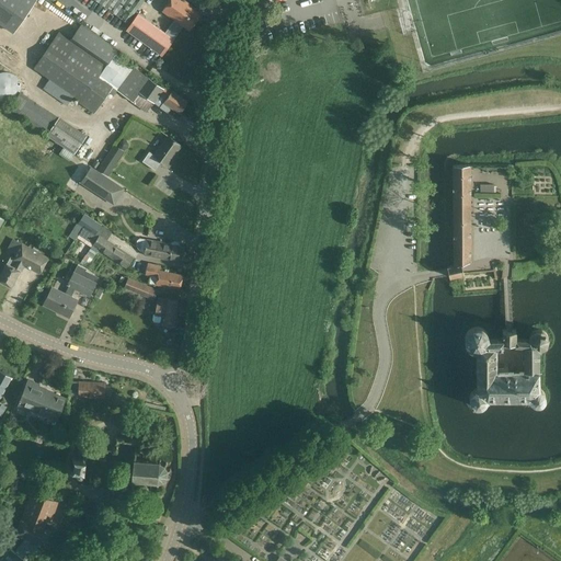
[(0,0),(0,22),(14,33),(37,0),(0,0)]
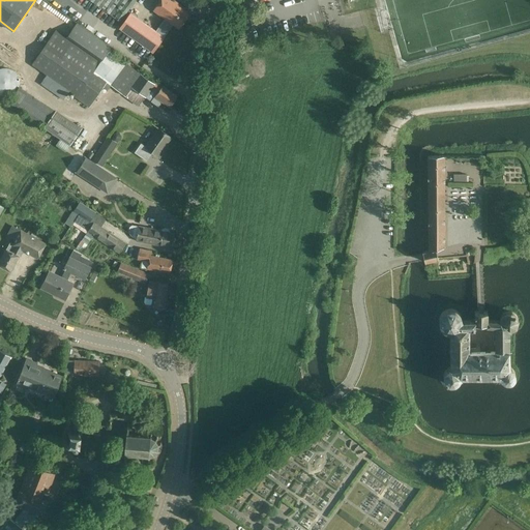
[(136,0),(89,0),(120,22),(136,0)]
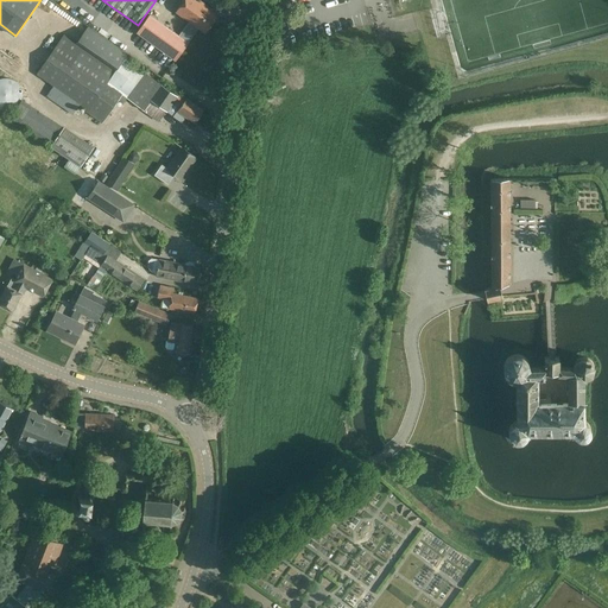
[(200,0),(183,0),(176,11),(206,32),(219,14),(200,0)]
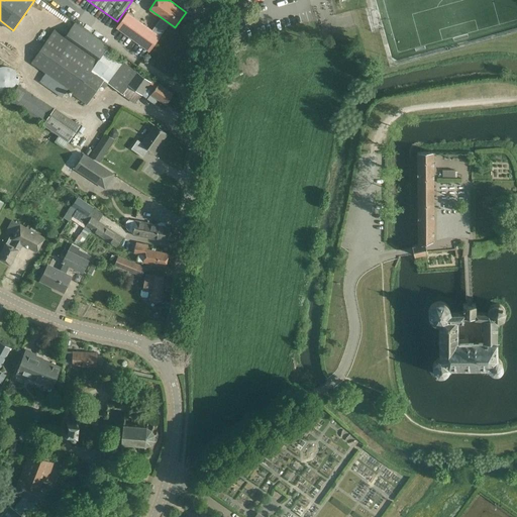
[(161,35),(127,11),(115,27),(149,52),(161,35)]
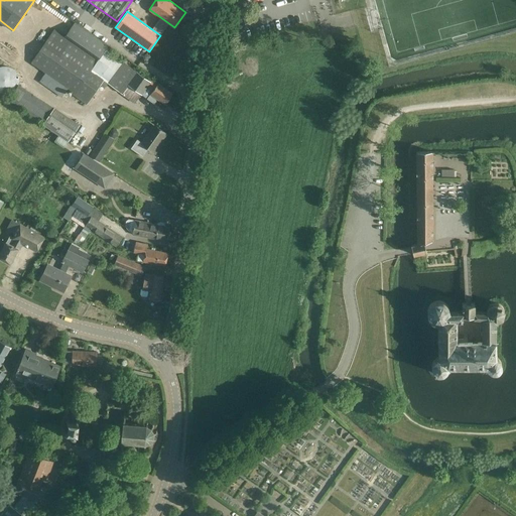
[(152,79),(150,81),(137,72),(123,60),(122,60),(112,53),(106,49),(109,45),(75,22),(66,36),(54,28),(30,62),(44,73),(39,82),(61,97),(68,89),(73,92),(72,94),(87,105),(100,85),(104,88),(108,83),(134,103),(141,94),(142,95),(147,86),(153,90),(150,94),(165,104),(173,93),(158,83),(152,79)]
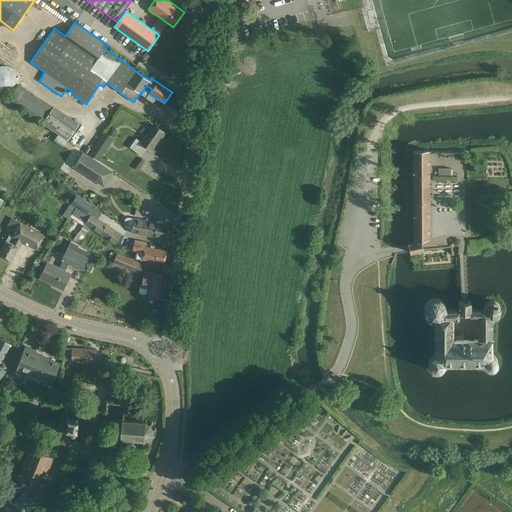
[(2,93),(5,93),(7,93),(9,92),(12,91),(13,90),(15,88),(17,86),(18,84),(18,82),(18,79),(18,77),(18,75),(17,72),(15,70),(13,69),(12,67),(9,66),(7,66),(5,66),(2,66),(0,66),(0,91),(0,92),(2,93)]
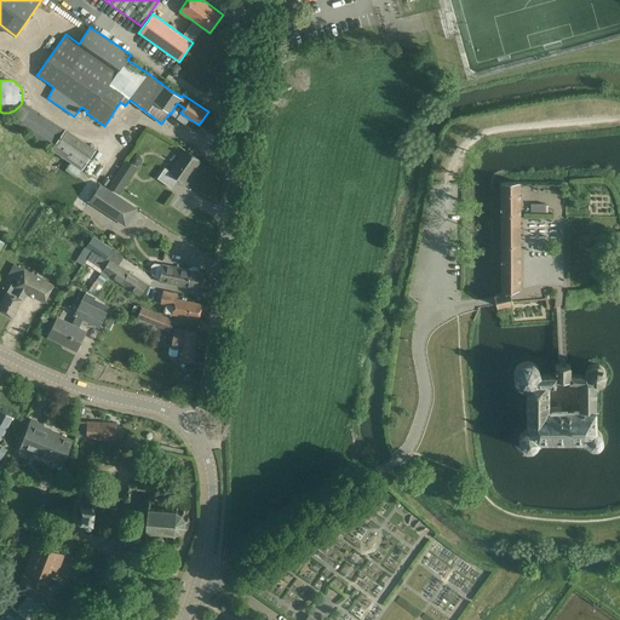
[(51,149),(81,171),(96,149),(65,128),(22,101),(11,119),(52,148),(51,149)]
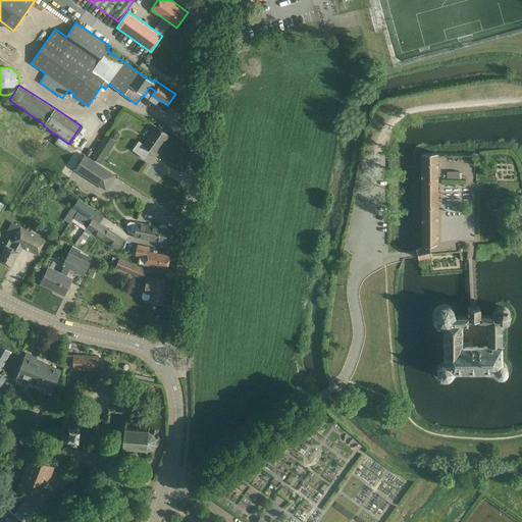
[(145,159),(151,150),(156,153),(168,136),(156,126),(143,144),(139,141),(133,150),(145,159)]
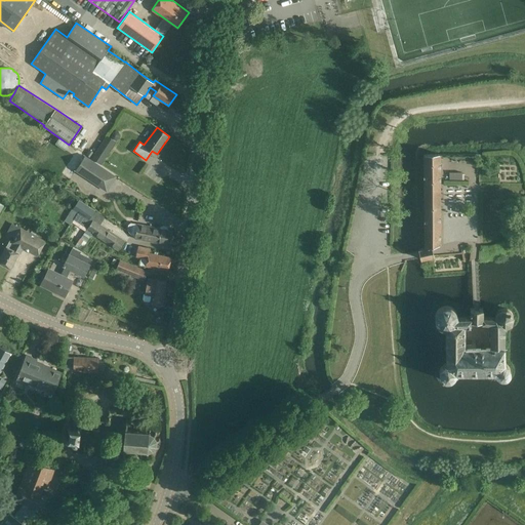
[(102,143),(91,158),(102,164),(111,149),(102,143)]
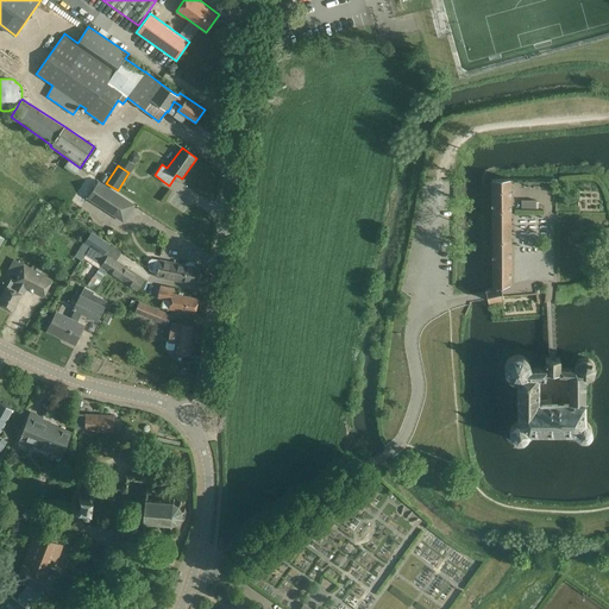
[(108,177),(104,174),(99,180),(105,183),(108,177)]
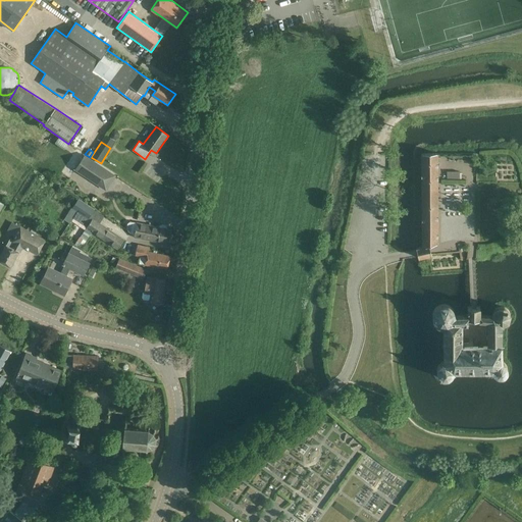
[(85,155),(74,170),(106,191),(116,175),(85,155)]
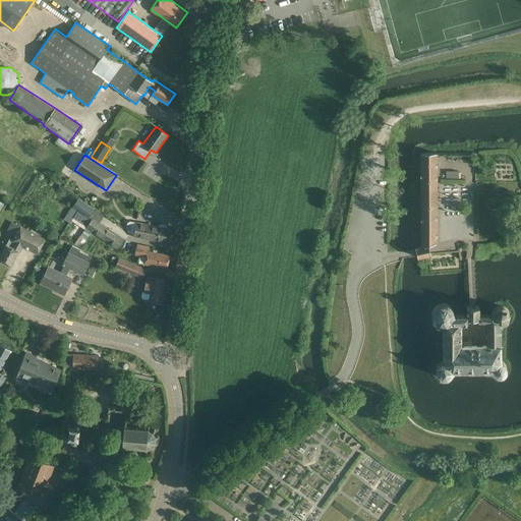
[(420,247),(415,248),(416,253),(417,258),(430,256),(430,252),(429,250),(428,247),(438,245),(438,182),(438,155),(420,155),(420,247)]
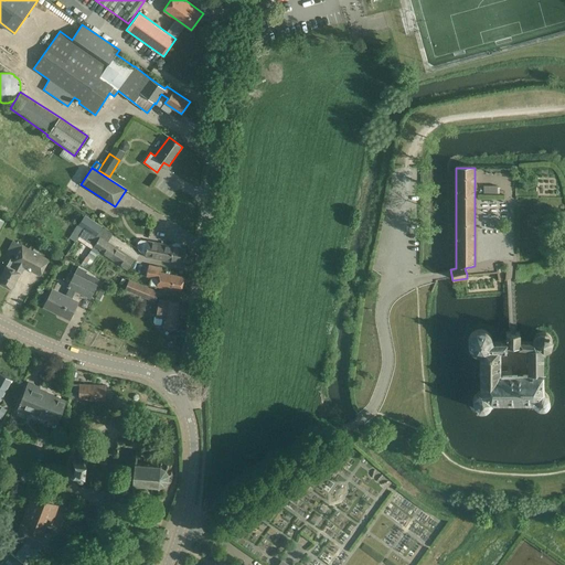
[(100,236),(93,246),(86,256),(73,247),(84,230),(96,236),(103,226),(84,214),(77,225),(77,224),(60,252),(87,269),(99,251),(128,269),(135,259),(100,236)]
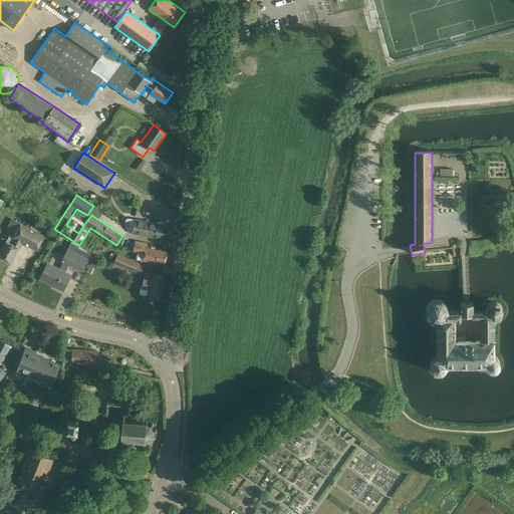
[(135,219),(127,218),(125,227),(132,233),(165,240),(168,225),(165,225),(165,223),(163,222),(162,221),(160,221),(158,222),(157,222),(156,223),(135,219)]
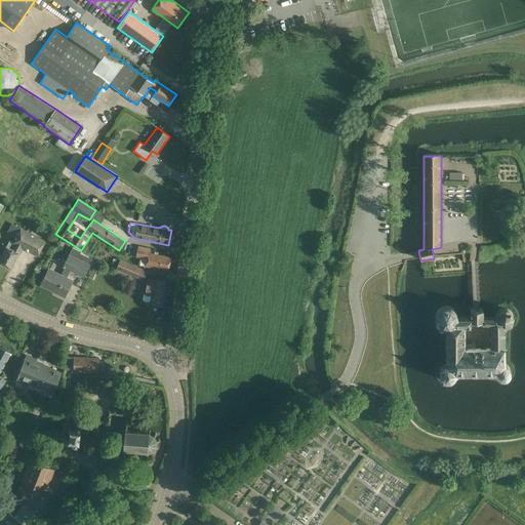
[(45,240),(19,227),(12,241),(9,240),(0,256),(0,263),(10,269),(22,248),(37,256),(45,240)]
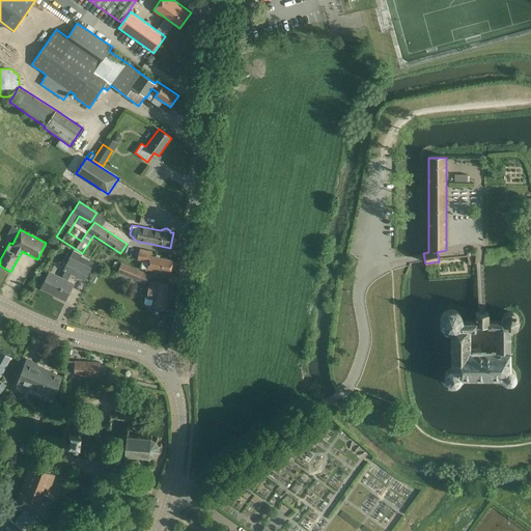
[(137,259),(148,262),(147,269),(170,274),(173,260),(150,255),(151,251),(140,248),(137,259)]
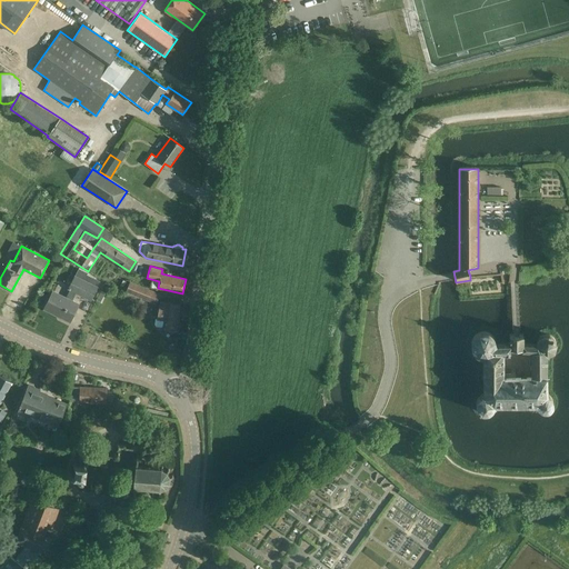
[(98,287),(75,275),(67,289),(69,290),(66,298),(52,291),(43,309),(70,321),(79,303),(72,300),(76,293),(91,301),(98,287)]
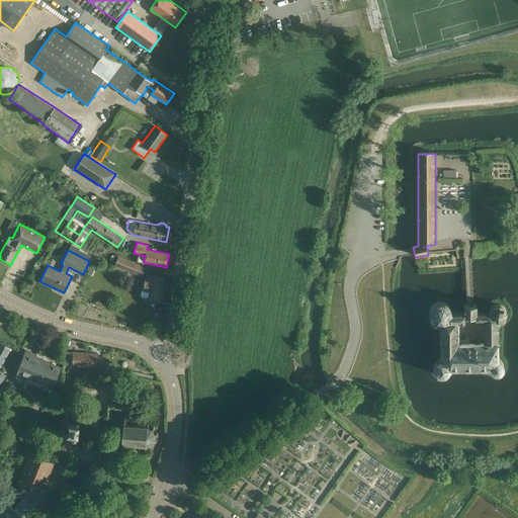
[(142,277),(146,267),(118,256),(114,265),(142,277)]
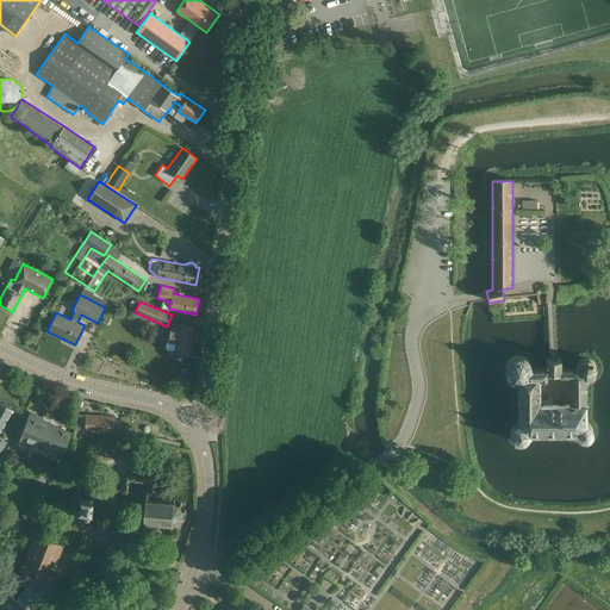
[(107,311),(103,322),(110,324),(114,315),(107,311)]
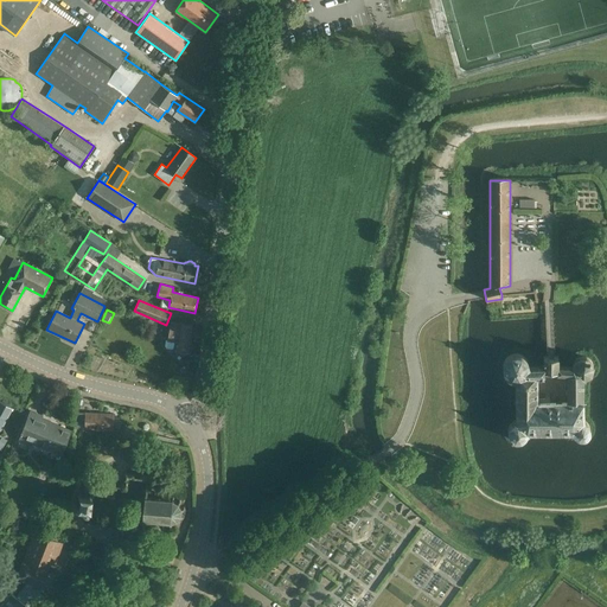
[(176,351),(187,353),(192,325),(171,321),(167,340),(166,339),(165,345),(166,347),(171,349),(174,347),(177,347),(176,351)]
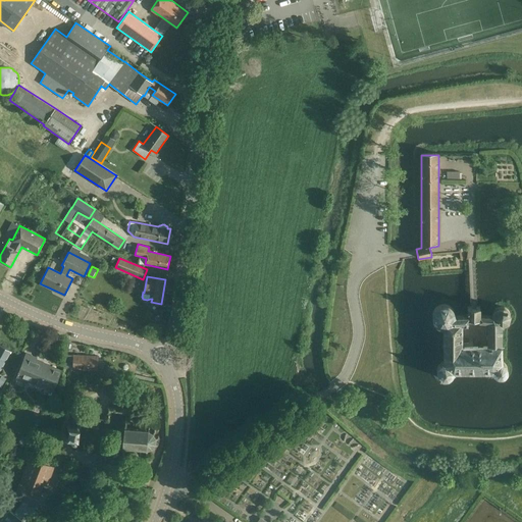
[(480,306),(473,307),(467,307),(467,315),(458,315),(455,315),(455,312),(454,310),(452,307),(450,306),(447,304),(444,304),(440,304),(438,305),(435,307),(433,309),(432,312),(432,315),(432,318),(433,321),(435,323),(437,325),(440,326),(442,327),(442,331),(444,361),(440,362),(438,364),(437,366),(436,368),(436,371),(436,373),(438,375),(440,377),(442,378),(445,379),(448,378),(450,377),(452,376),(454,373),(454,371),(491,371),(492,373),(494,374),(496,376),(499,376),(501,376),(503,376),(505,375),(506,373),(507,371),(508,369),(508,367),(507,365),(506,363),(505,362),(503,361),(503,326),(505,325),(508,324),(510,322),(511,319),(512,316),(512,313),(510,310),(509,308),(506,307),(503,306),(500,305),(498,306),(494,308),(492,310),(491,312),(490,315),(488,315),(480,315),(480,306)]
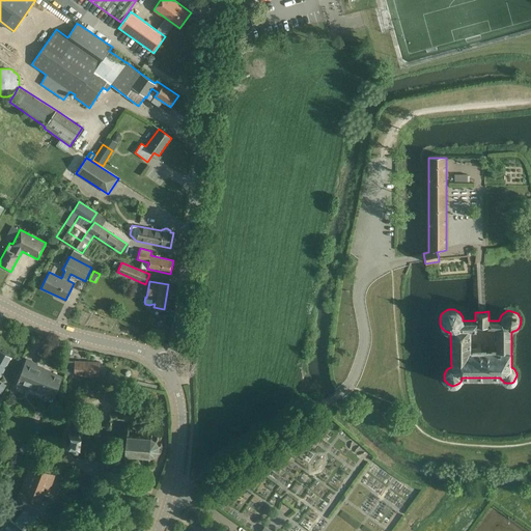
[(11,358),(0,351),(0,378),(11,358)]
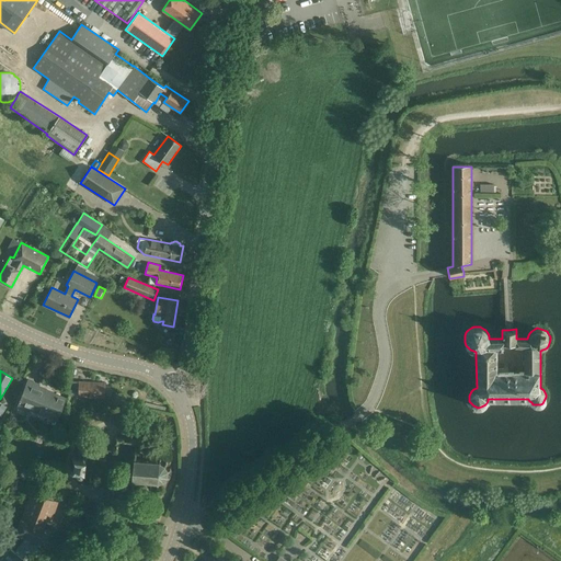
[(29,379),(18,407),(29,411),(31,407),(45,412),(44,414),(57,420),(66,398),(54,393),(53,395),(38,389),(41,384),(29,379)]
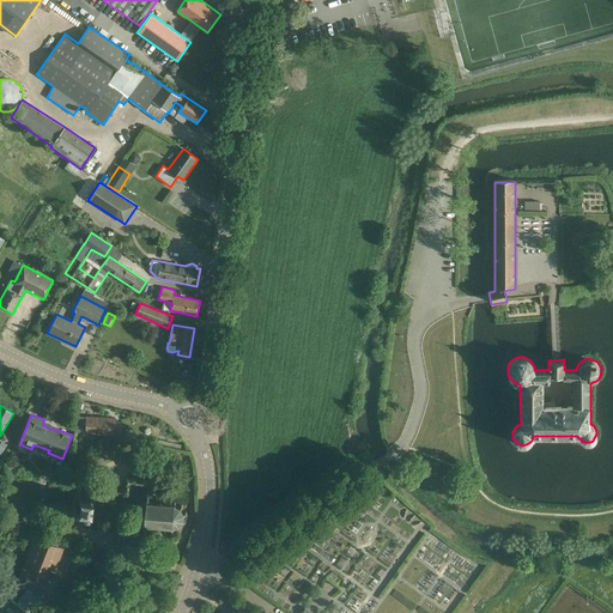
[(115,435),(115,418),(78,417),(77,432),(115,435)]
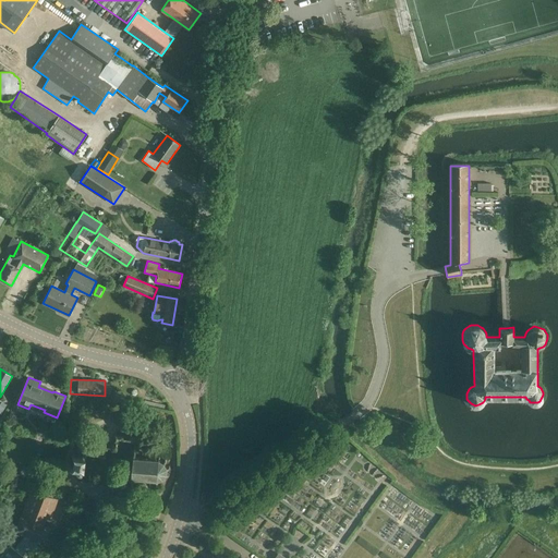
[(133,477),(156,480),(161,478),(165,475),(167,471),(167,465),(164,461),(159,459),(135,457),(137,438),(116,436),(114,447),(84,444),(83,456),(76,456),(74,452),(72,453),(74,457),(73,465),(70,468),(72,470),(75,468),(77,468),(76,471),(79,473),(82,473),(81,481),(112,484),(111,496),(131,498),(133,477)]
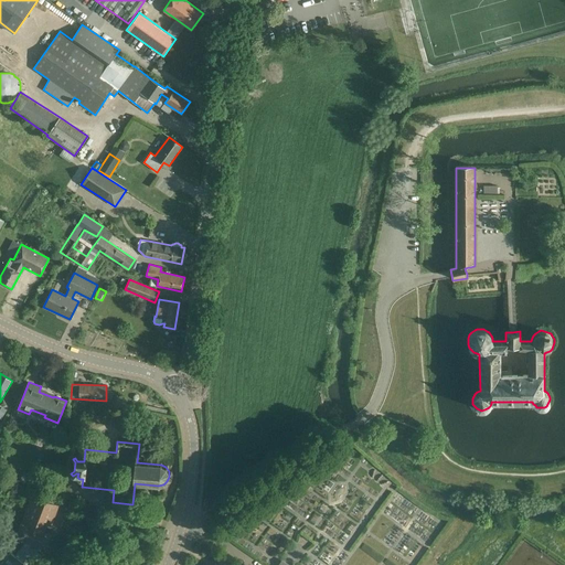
[(43,477),(28,478),(29,489),(44,488),(43,477)]
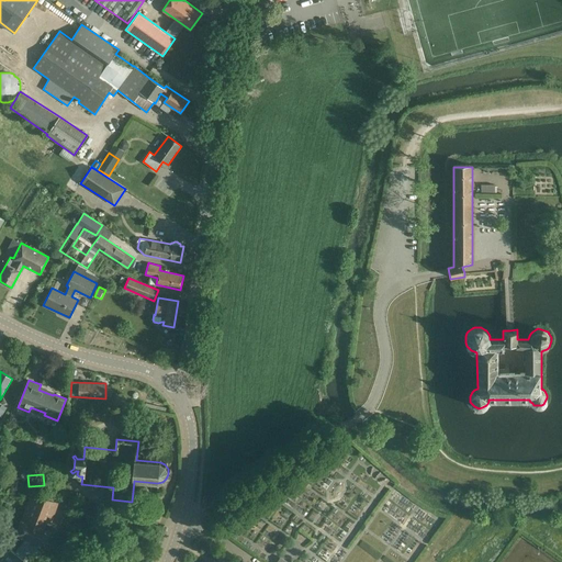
[(45,521),(52,524),(58,503),(32,493),(15,535),(25,538),(14,552),(10,549),(0,561),(26,561),(22,559),(31,540),(45,546),(51,531),(42,529),(45,521)]
